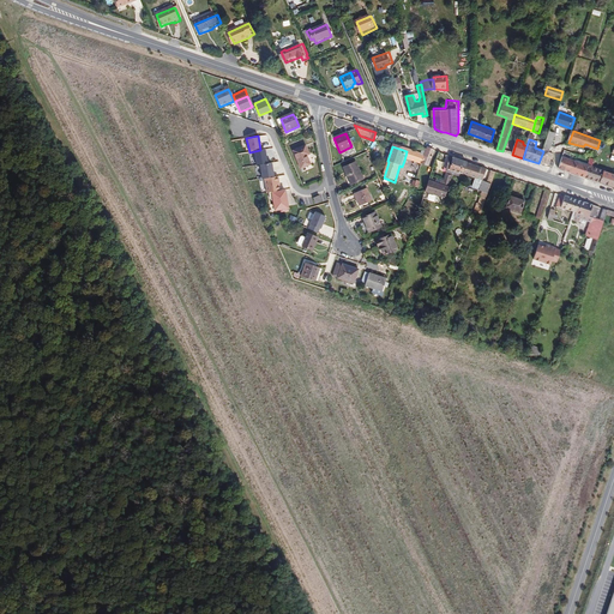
[(307,149),(295,152),(302,170),(312,167),(308,158),(311,157),(307,149)]
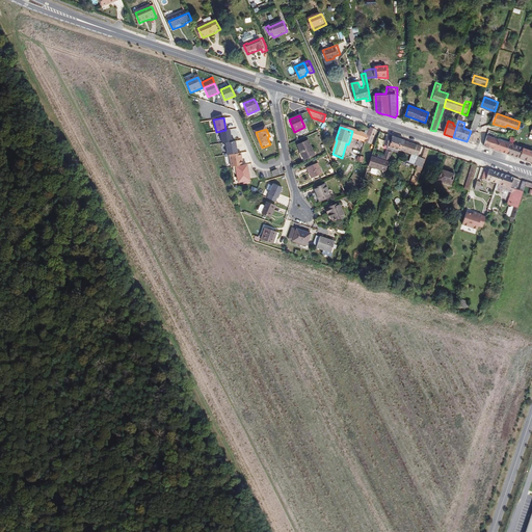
[(232,142),(229,130),(220,132),(223,144),(232,142)]
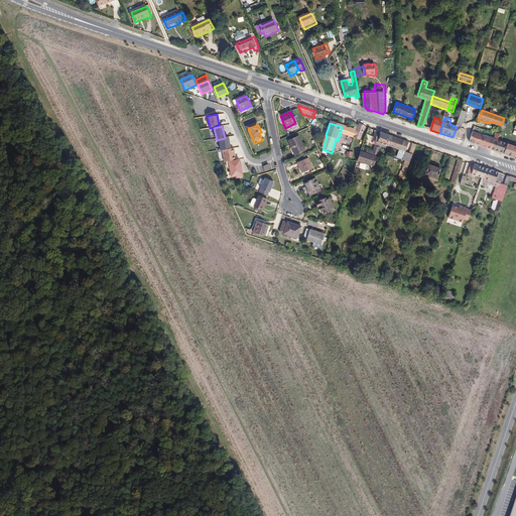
[(362,141),(366,128),(360,126),(359,127),(358,132),(355,139),(362,141)]
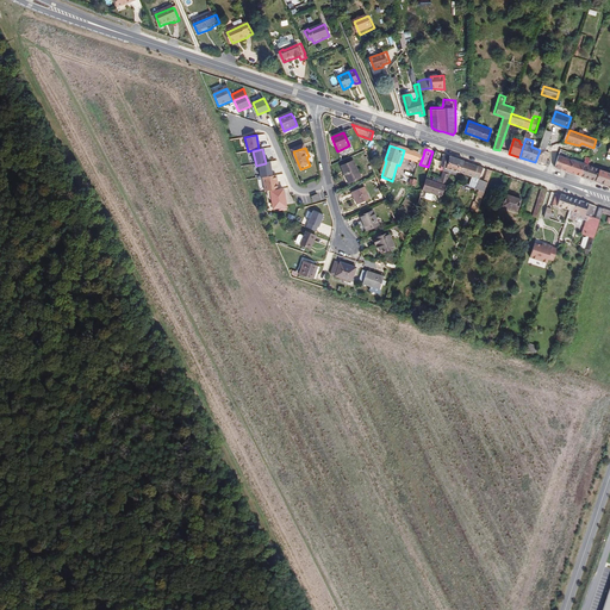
[(419,166),(419,165),(423,156),(419,155),(404,150),(402,160),(419,166)]
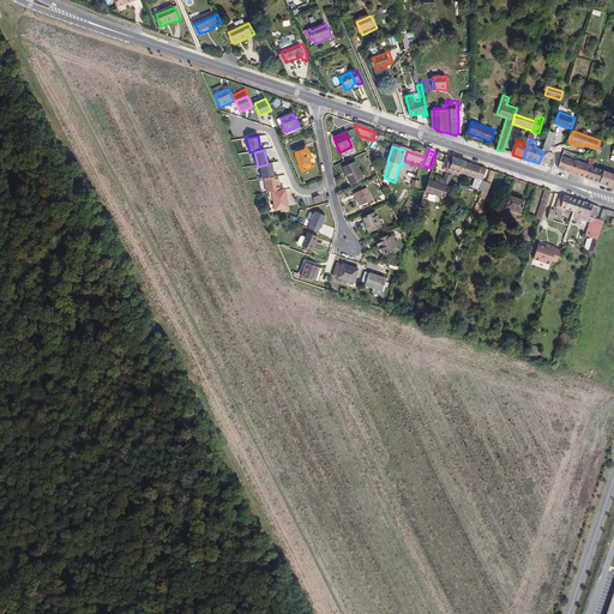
[(551,154),(543,151),(539,163),(551,167),(552,162),(554,155),(551,154)]
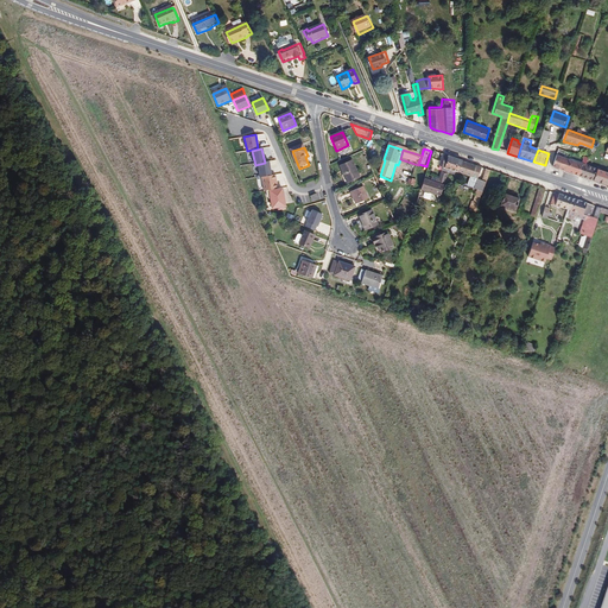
[(439,168),(461,173),(464,162),(443,154),(439,168)]
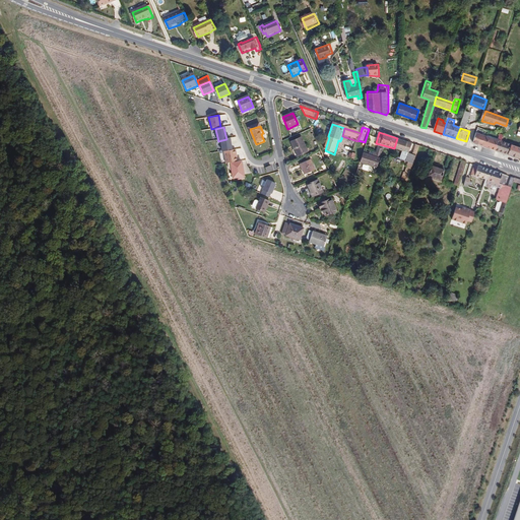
[(488,137),(477,134),(474,144),(484,147),(488,137)]
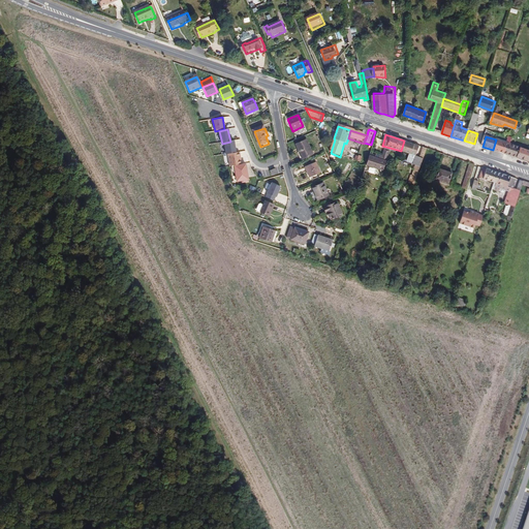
[(503,153),(507,143),(496,139),(493,150),(503,153)]
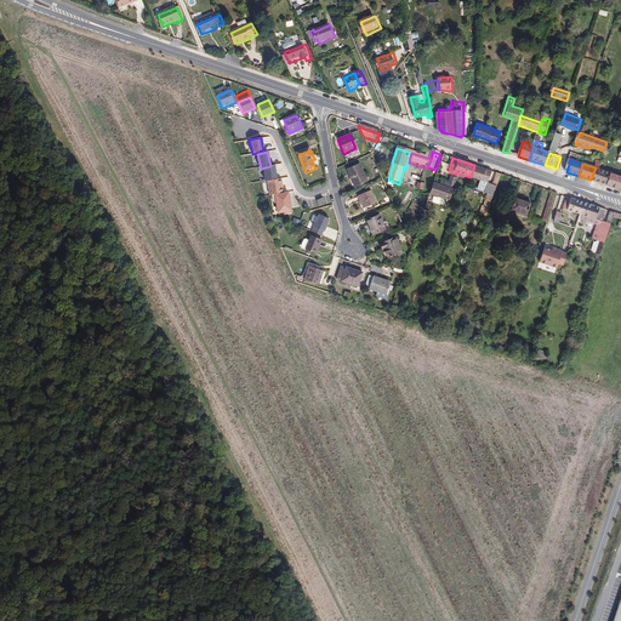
[(358,165),(346,170),(354,187),(366,182),(358,165)]
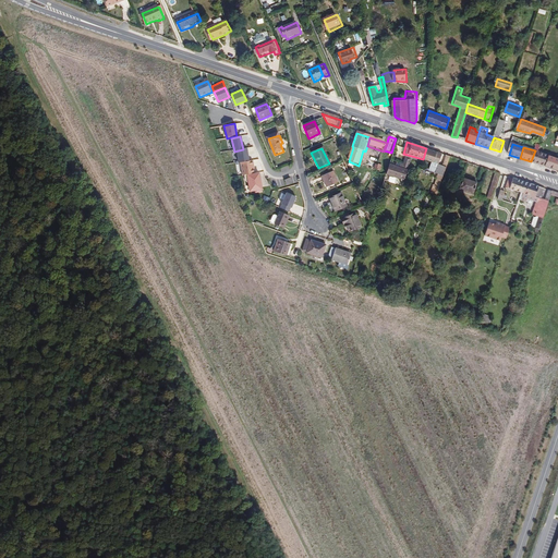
[(426,148),(423,159),(440,166),(444,155),(426,148)]
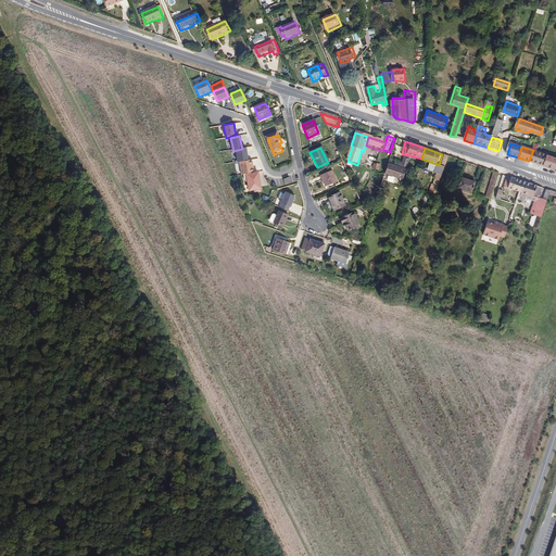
[(248,160),(245,149),(235,151),(237,162),(248,160)]
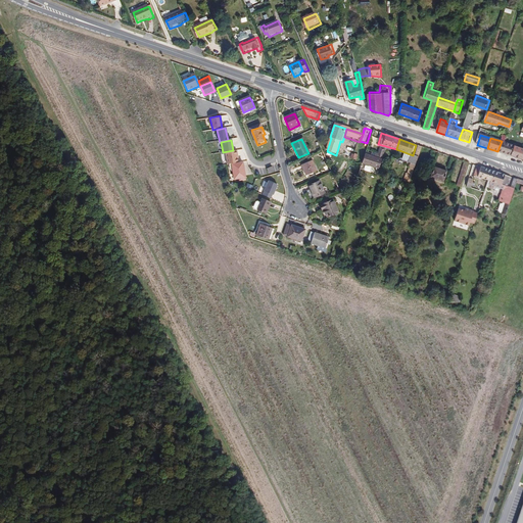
[(515,146),(504,142),(501,152),(512,156),(515,146)]
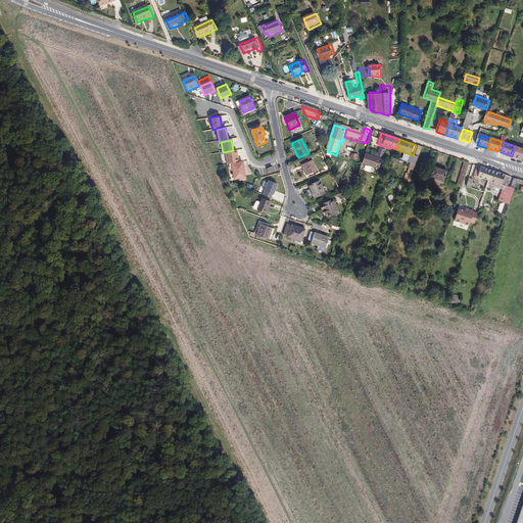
[(403,183),(410,185),(423,147),(420,146),(417,156),(416,156),(414,155),(403,183)]
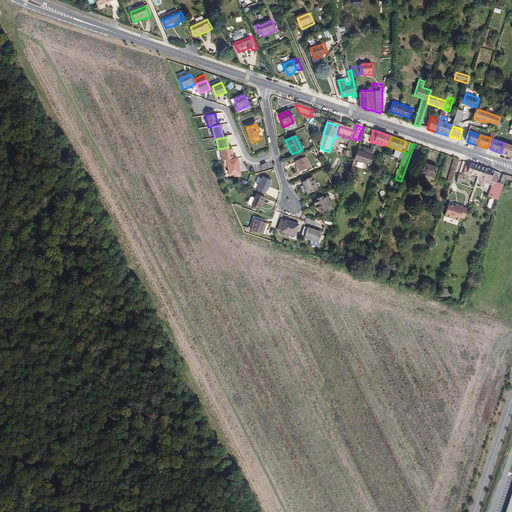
[(511,145),(504,143),(501,153),(511,156),(511,145)]
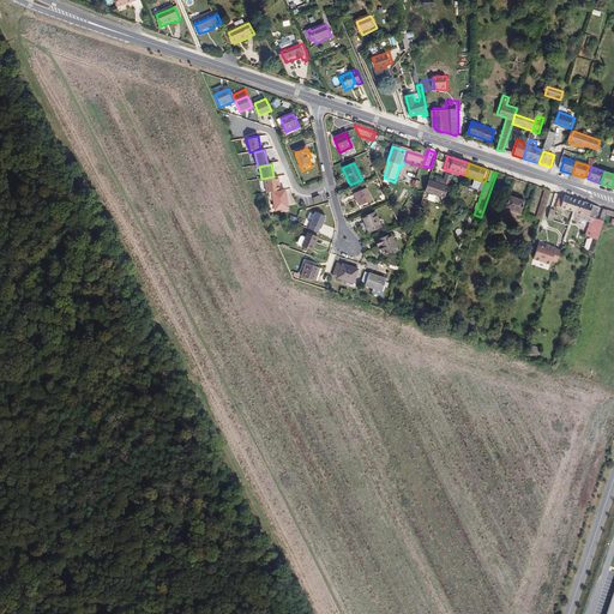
[(281,191),(278,176),(264,180),(268,193),(281,191)]
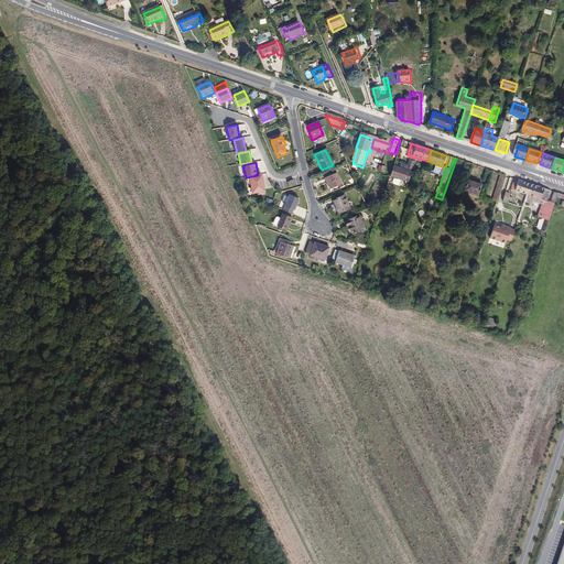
[(411,173),(396,166),(392,177),(409,183),(411,173)]
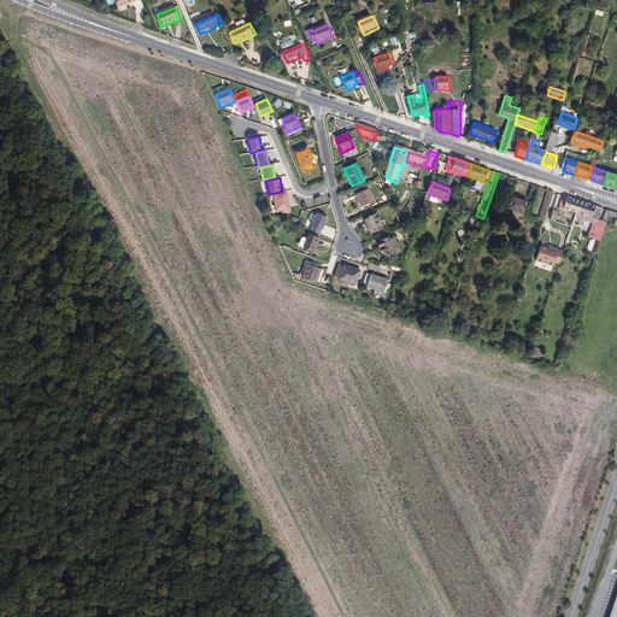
[(368,191),(356,195),(360,207),(372,203),(368,191)]
